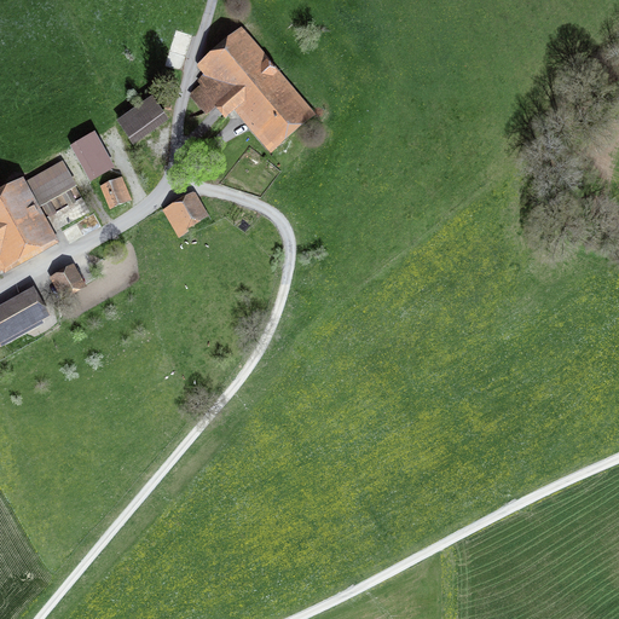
[(181,62),(189,25),(175,23),(168,59),(181,62)]
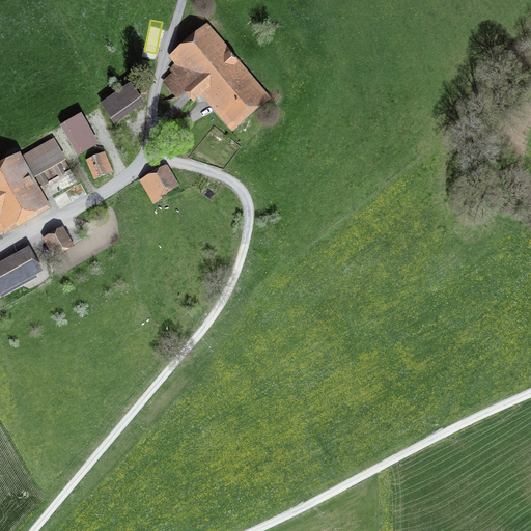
[(205,89),(233,122),(260,99),(203,30),(174,54),(180,59),(170,72),(174,75),(166,82),(177,96),(187,89),(194,99),(205,89)]
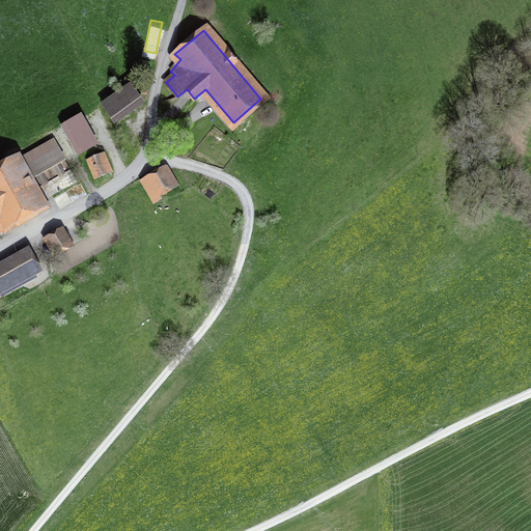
[(104,105),(113,118),(139,100),(130,87),(104,105)]
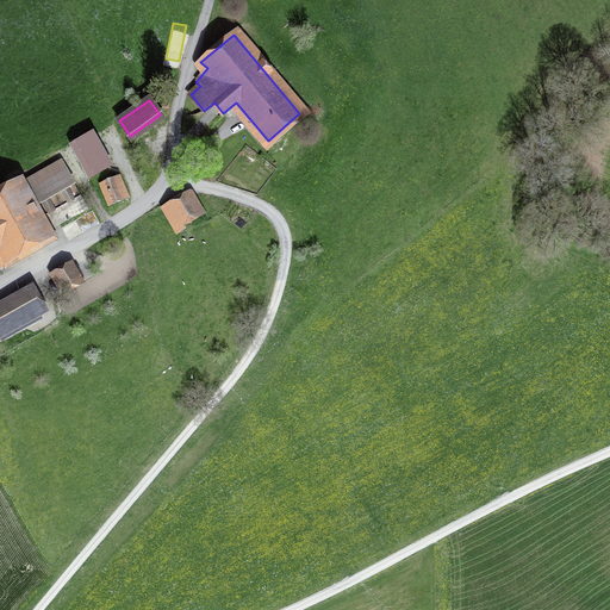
[(93,130),(69,143),(88,179),(112,166),(93,130)]
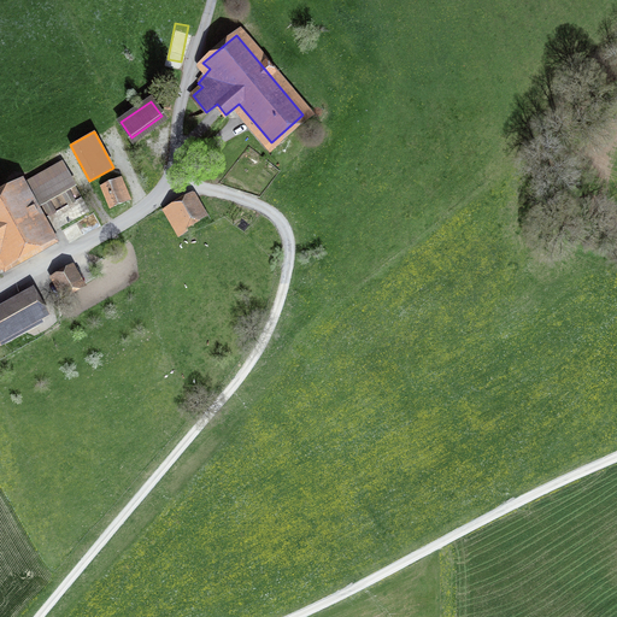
[(76,186),(63,160),(27,181),(40,205),(76,186)]
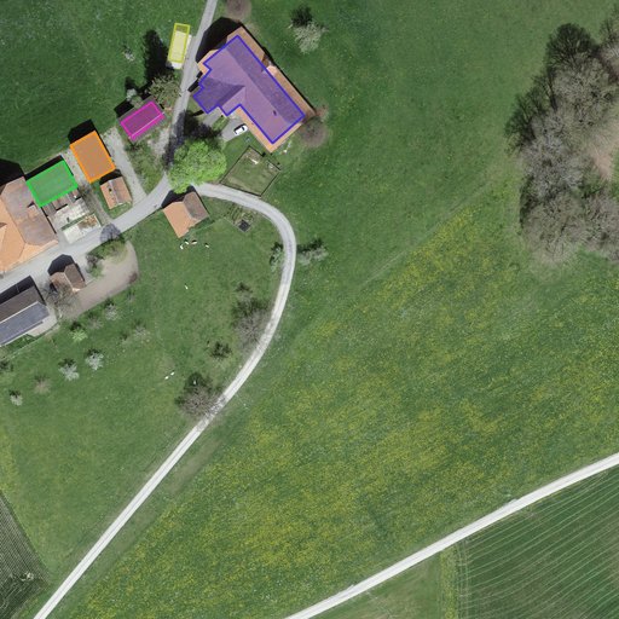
[(102,186),(111,209),(132,200),(122,178),(102,186)]
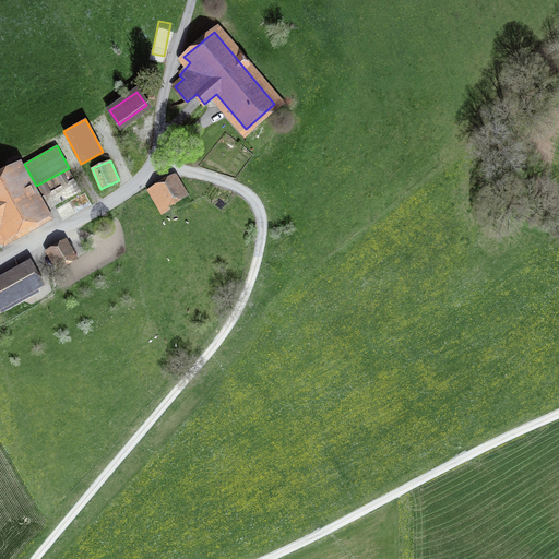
[(0,245),(1,245),(3,248),(12,244),(8,236),(48,213),(42,201),(40,202),(37,198),(33,200),(15,170),(0,178),(0,245)]
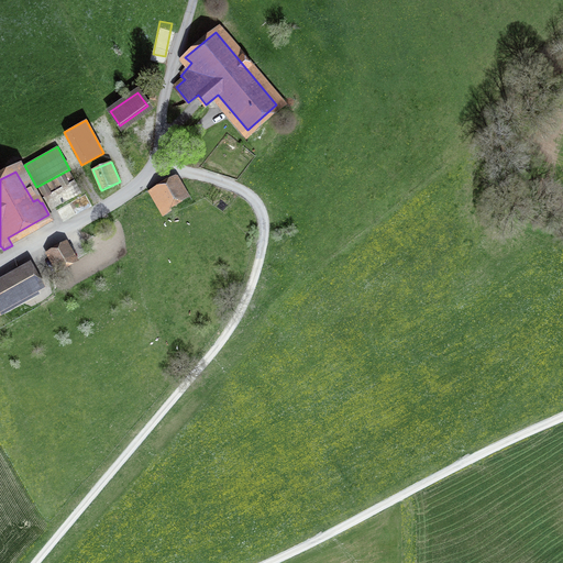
[(151,192),(164,216),(173,211),(168,203),(180,197),(183,200),(189,196),(180,180),(173,184),(173,183),(161,190),(158,188),(151,192)]
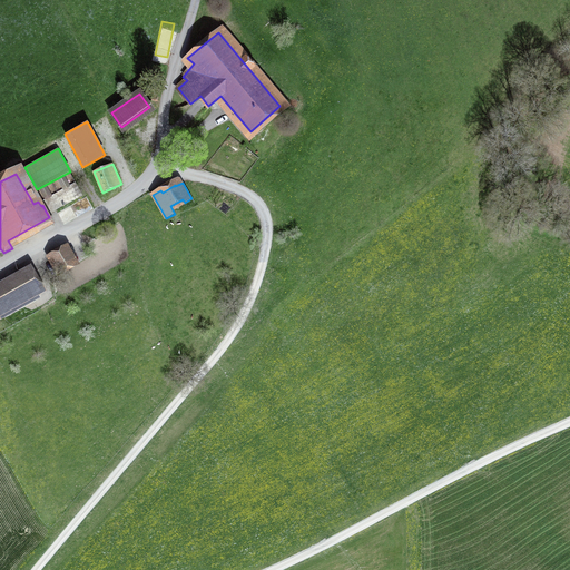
[(52,257),(60,272),(74,264),(65,251),(52,257)]
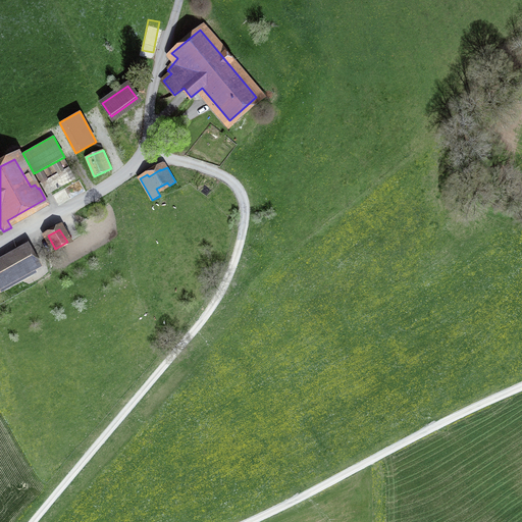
[(0,268),(0,288),(38,267),(30,253),(0,268)]
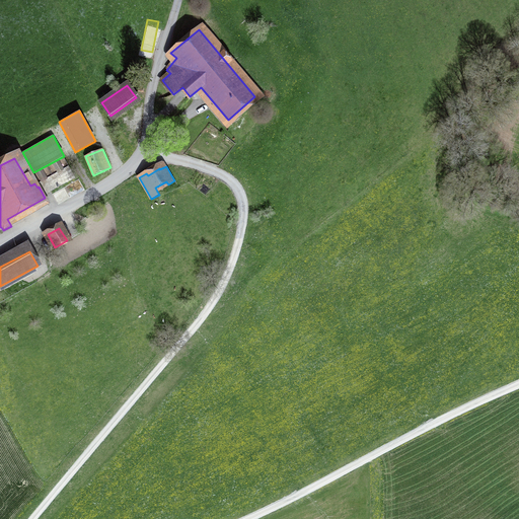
All buildings are outlined.
